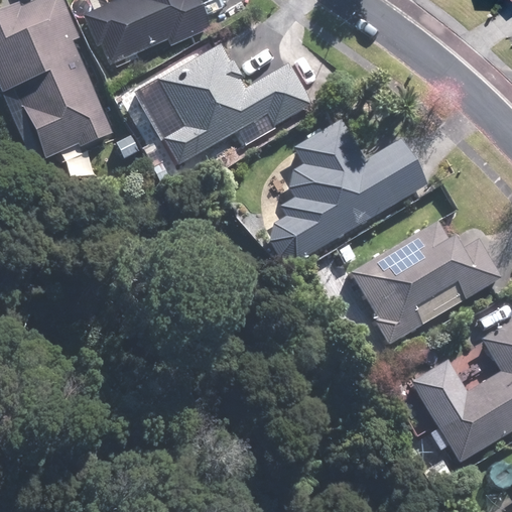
[(80,37),(64,0),(35,0),(20,7),(18,3),(0,10),(0,93),(30,161),(41,156),(43,159),(79,143),(80,146),(114,130),(74,40),(80,37)]
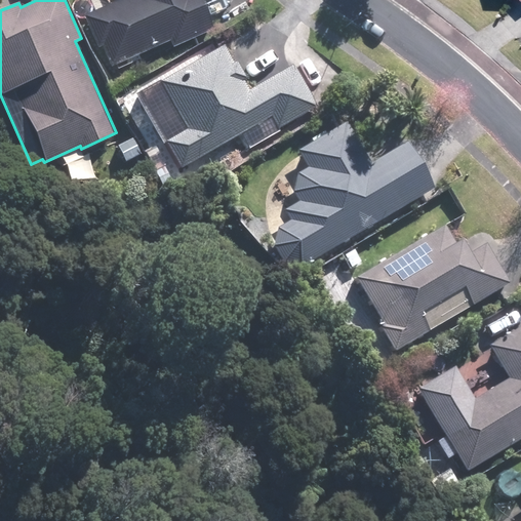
[(215,28),(202,0),(118,0),(85,15),(99,47),(103,45),(112,67),(170,39),(174,47),(215,28)]
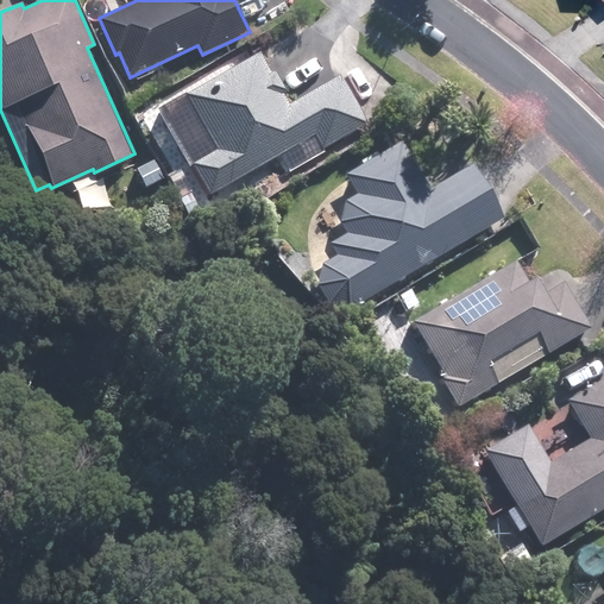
[(192,164),(211,194),(315,134),(325,149),(371,120),(341,73),(290,105),(282,92),(287,89),(275,70),(271,71),(260,51),(186,94),(218,148),(192,164)]
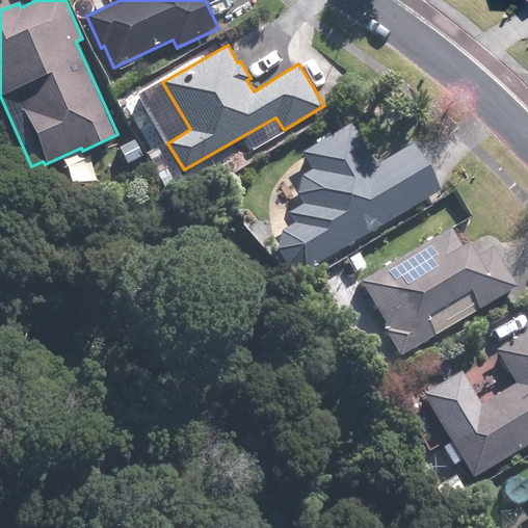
[(287,265),(305,269),(441,190),(413,142),(367,168),(364,169),(360,162),(363,161),(359,155),(357,156),(353,151),(355,150),(363,144),(351,123),(302,151),(312,169),(301,175),(297,193),(302,203),(289,211),(294,222),(283,230),(276,247),(287,265)]
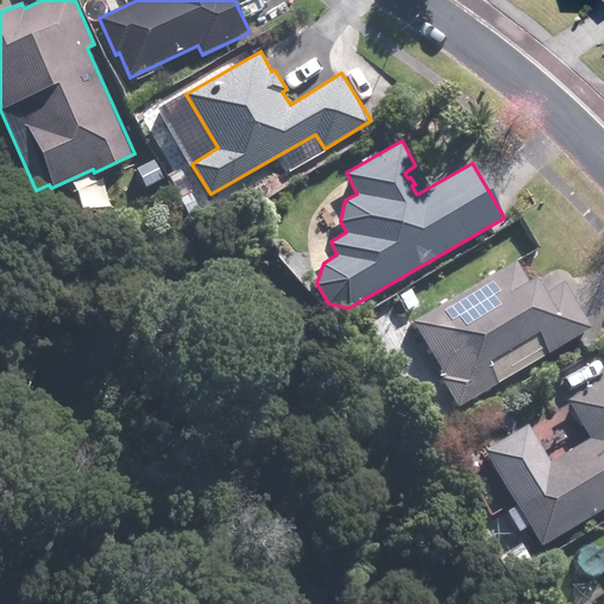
[(438,373),(458,407),(591,326),(564,281),(543,293),(534,277),(528,281),(515,259),(411,321),(442,371),(438,373)]
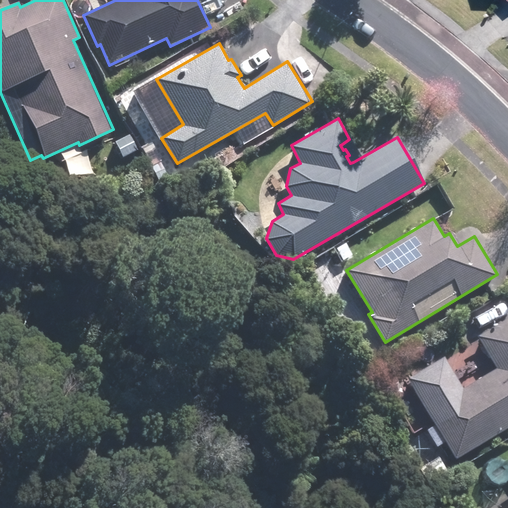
[(406,378),(454,458),(507,426),(507,317),(478,335),(496,367),(462,387),(444,356),(406,378)]
